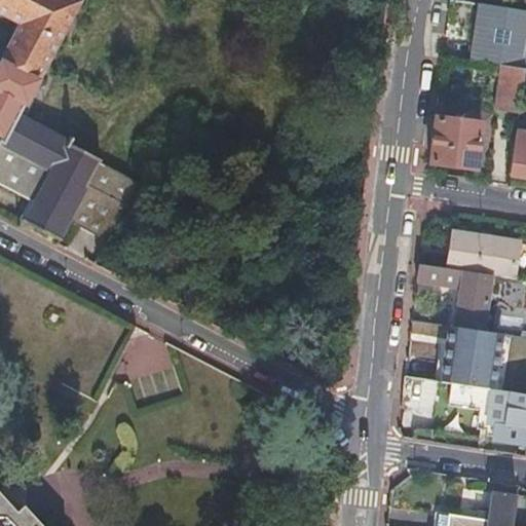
[(78,0),(0,0),(0,186),(30,202),(19,225),(60,247),(62,243),(61,242),(70,224),(108,245),(139,185),(99,165),(101,162),(95,159),(71,147),(73,144),(74,141),(73,138),(70,138),(68,142),(20,115),(24,105),(25,106),(26,103),(78,3),(77,3),(78,0)]
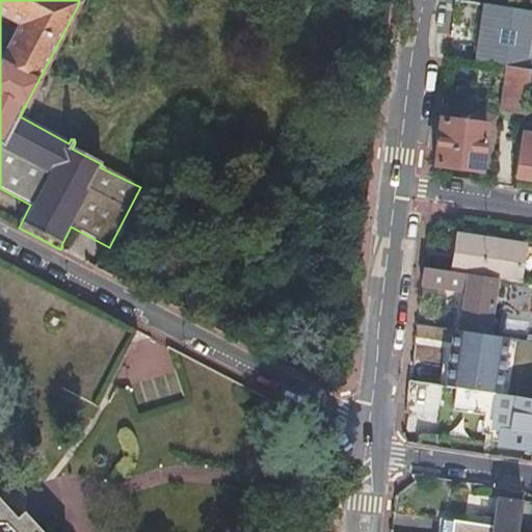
[(531,12),(483,6),(475,63),(509,69),(531,72),(531,12)]
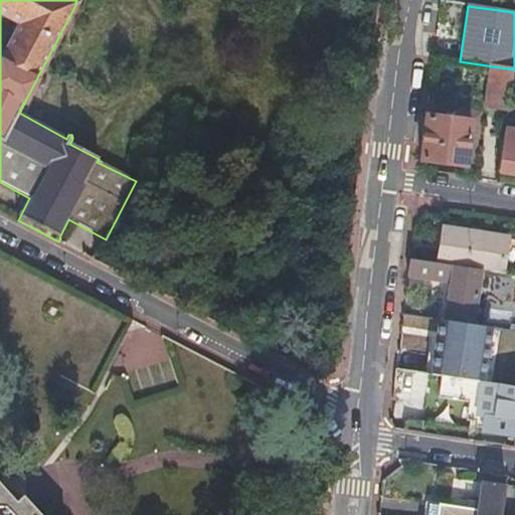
[(514,69),(493,66),(486,108),(507,111),(508,111),(514,69)]
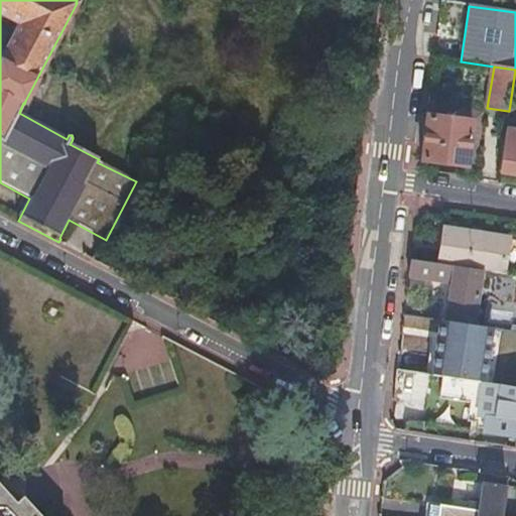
[(455,120),(428,117),(422,160),(466,167),(465,170),(474,172),(481,116),(462,113),(462,107),(457,106),(455,120)]
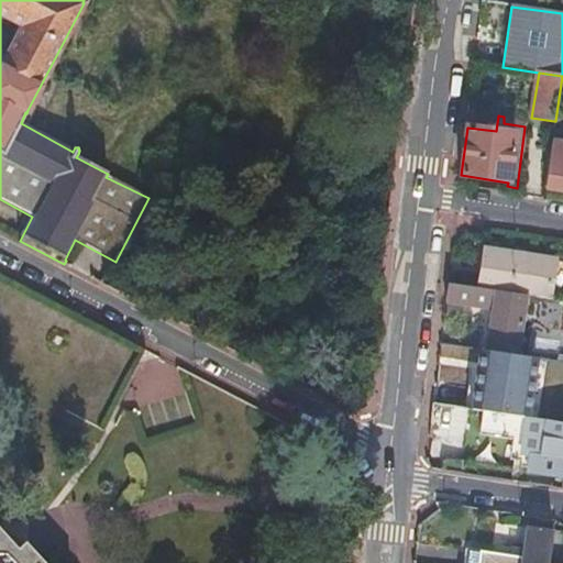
[(562,143),(551,142),(543,188),(562,190),(562,143)]
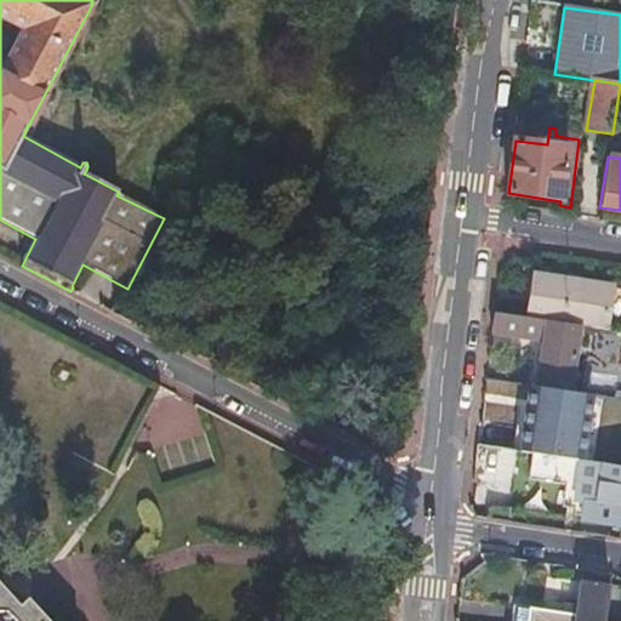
[(534,277),(527,318),(582,326),(608,331),(613,289),(534,277)]
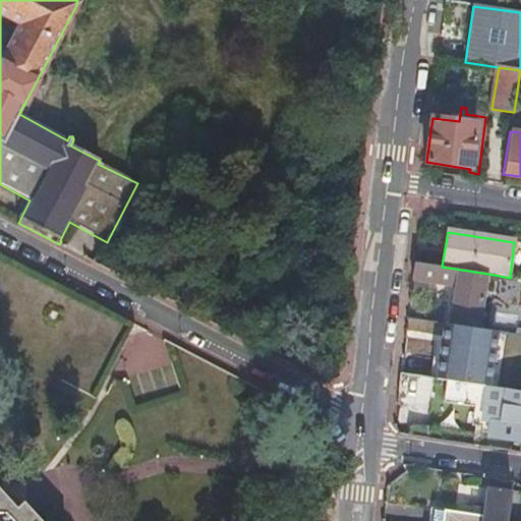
[(442,267),(414,263),(412,281),(459,288),(454,326),(480,330),(488,274),(442,267)]
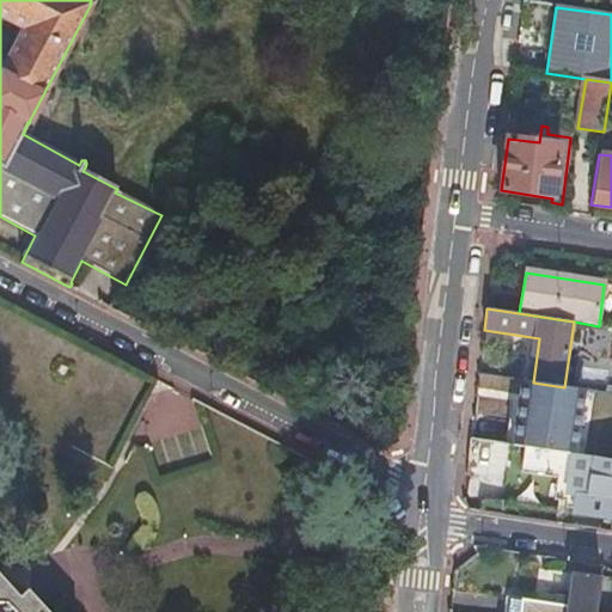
[(574,454),(583,390),(564,387),(533,383),(522,380),(514,446),(526,447),(574,454)]
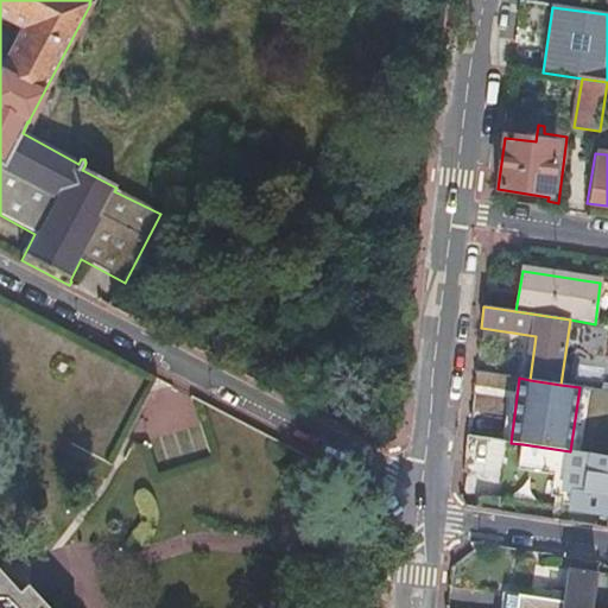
[(607,515),(607,457),(570,451),(523,444),(519,468),(556,474),(565,475),(563,492),(572,493),(570,506),(570,511),(607,515)]
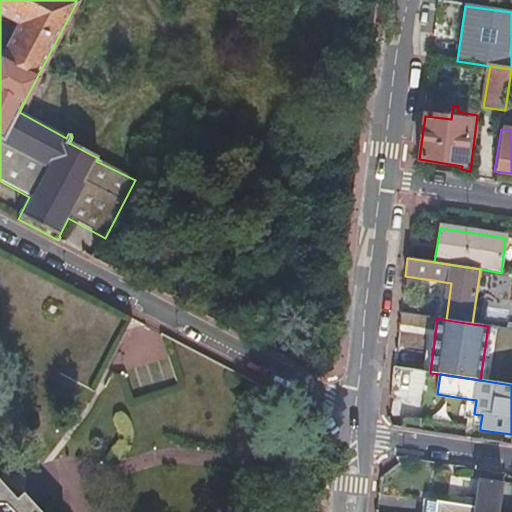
[(474,425),(480,426),(482,415),(474,414),(476,400),(468,399),(465,419),(475,420),(474,425)]
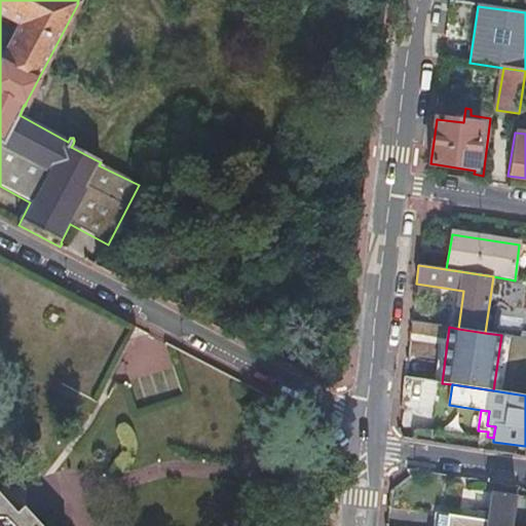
[(418,441),(431,443),(433,431),(420,429),(418,441)]
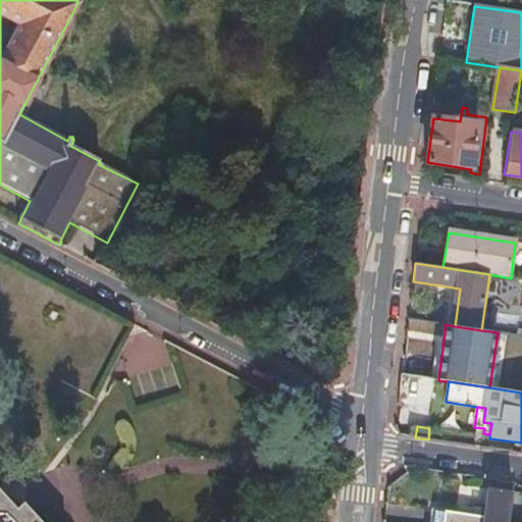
[(460,485),(458,503),(482,507),(485,488),(460,485)]
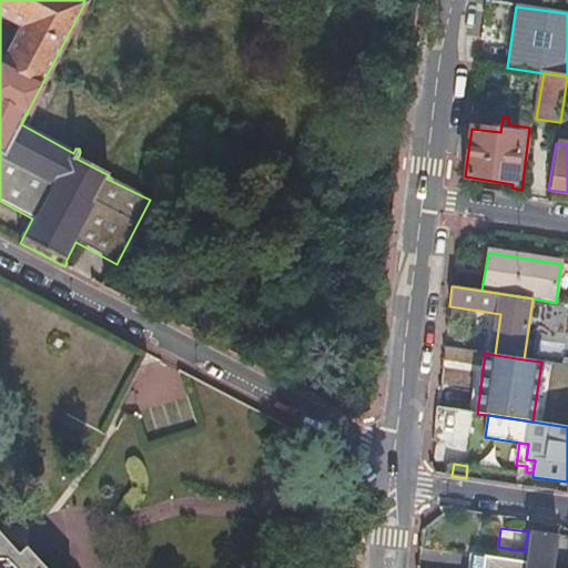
[(17,548),(0,529),(0,567),(48,567),(23,541),(17,548)]
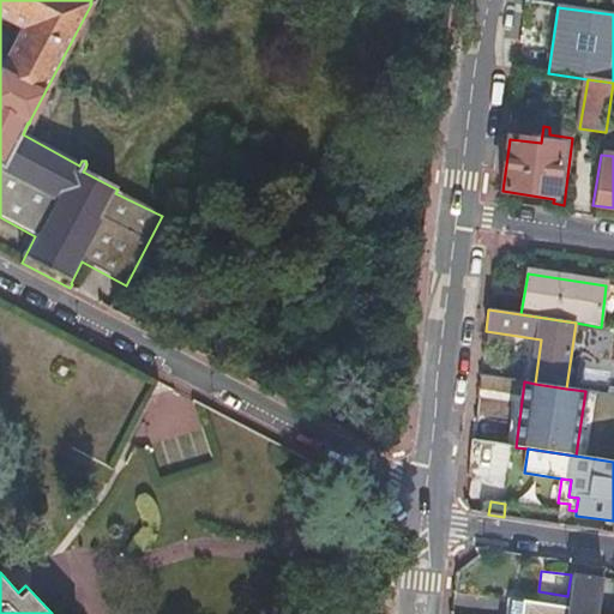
[(599,613),(603,582),(576,577),(572,600),(571,609),(558,607),(512,600),(510,613),(599,613)]
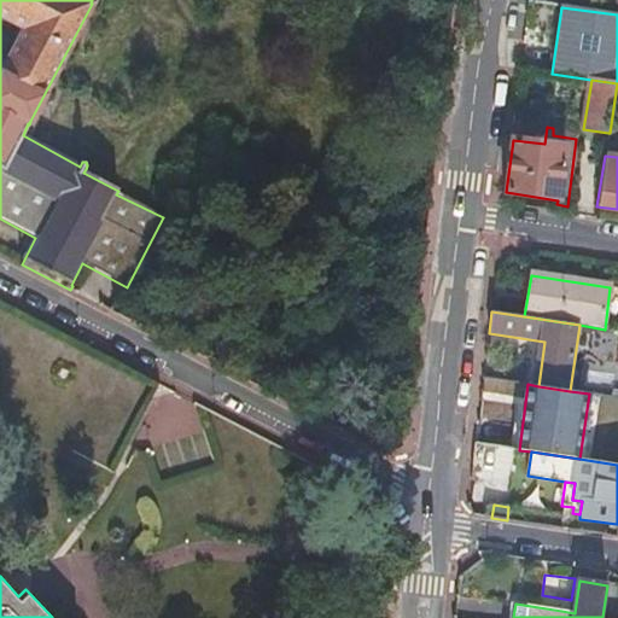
[(617,617),(617,587),(607,586),(602,617),(617,617)]
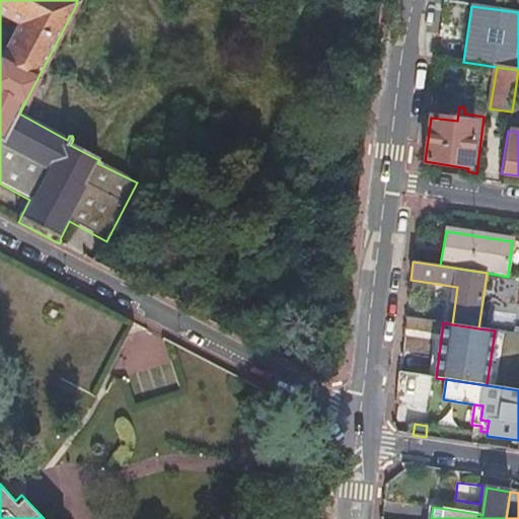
[(483,515),(484,507),(472,505),(471,513),(483,515)]
